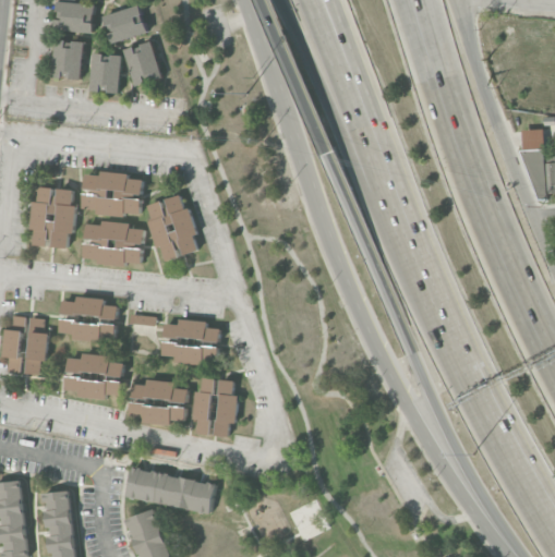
[(53,28),(56,0),(73,0),(73,2),(94,3),(91,33),(53,28)]
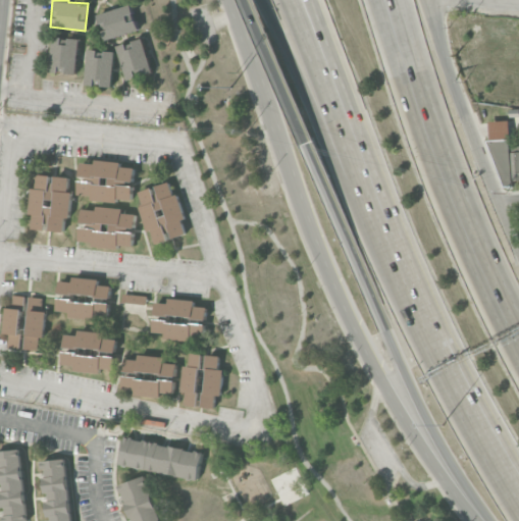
[(94,14),(128,4),(137,30),(102,40),(94,14)]
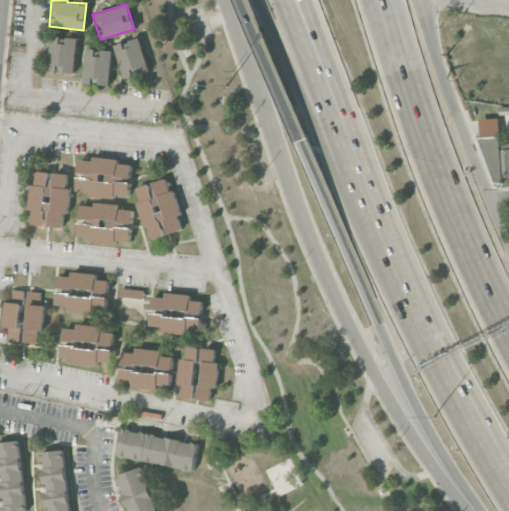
[(47,69),(50,36),(75,38),(72,72),(47,69)]
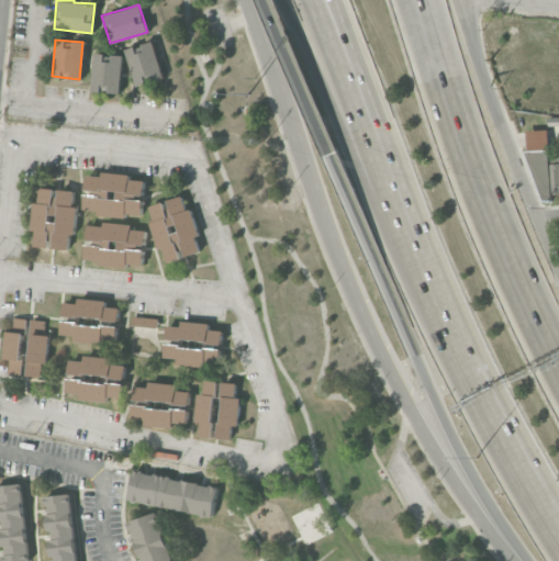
[(123,49),(151,41),(163,77),(134,86),(123,49)]
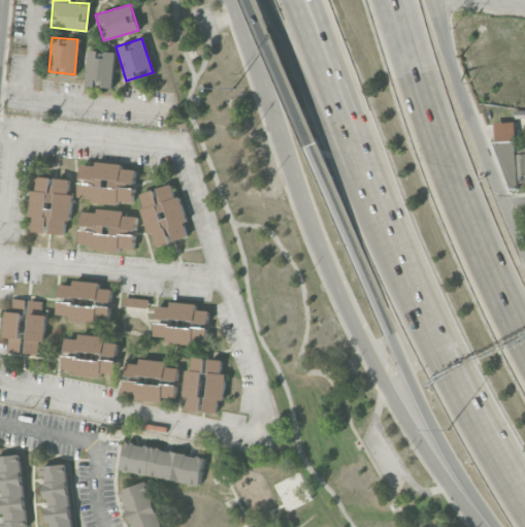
[(110,88),(84,86),(87,50),(113,52),(110,88)]
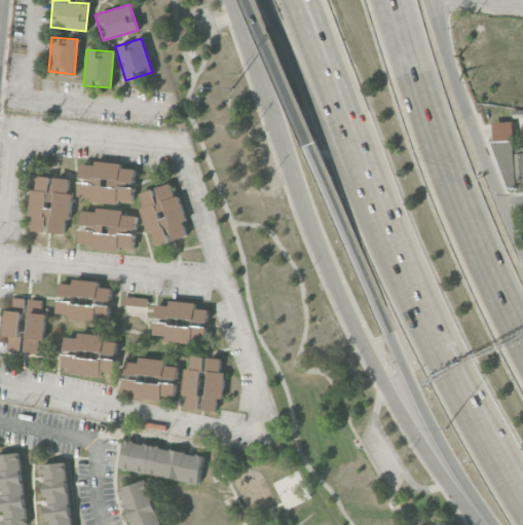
[(510,141),(513,187),(505,188),(487,142),(510,141)]
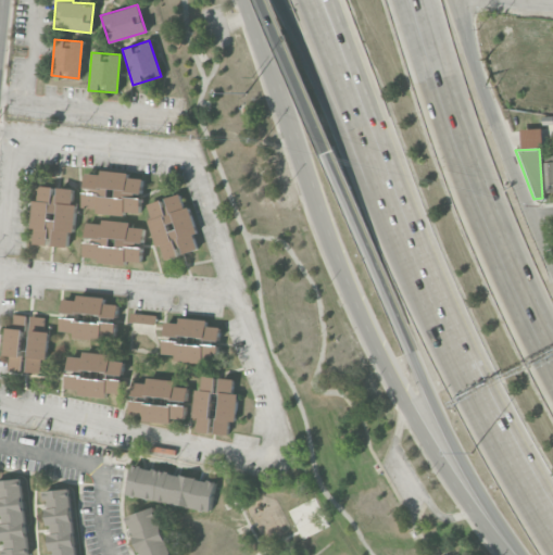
[(552,191),(544,192),(541,163),(552,161),(552,191)]
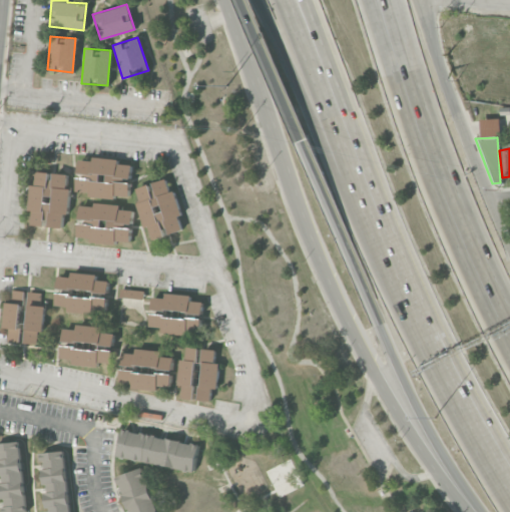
[(87,196),(87,192),(73,191),(76,159),(90,161),(91,157),(116,159),(116,163),(130,165),(127,196),(113,195),(112,199),(87,196)]
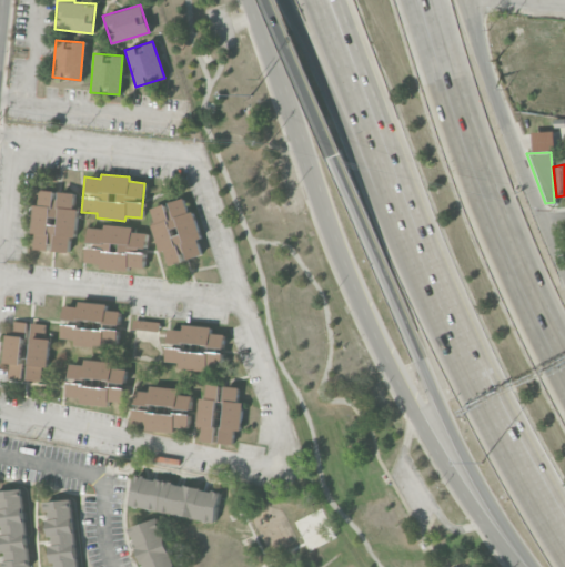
[(71,209),(77,209),(73,238),(69,238),(67,253),(32,250),(34,233),(30,233),(32,204),(37,205),(38,190),(73,193),(71,209)]
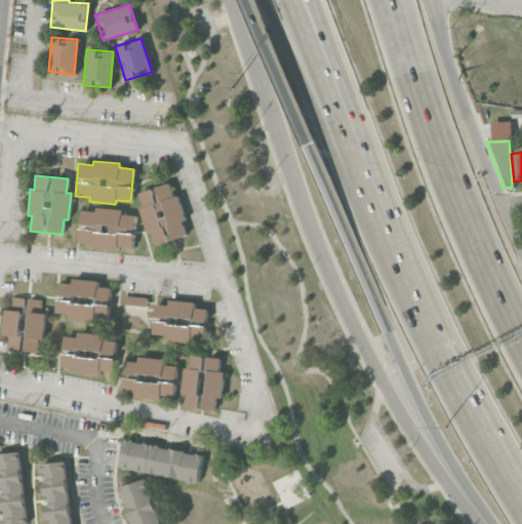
[(141,207),(136,193),(167,183),(172,196),(175,195),(185,220),(181,222),(185,236),(154,246),(149,232),(146,233),(137,208),(141,207)]
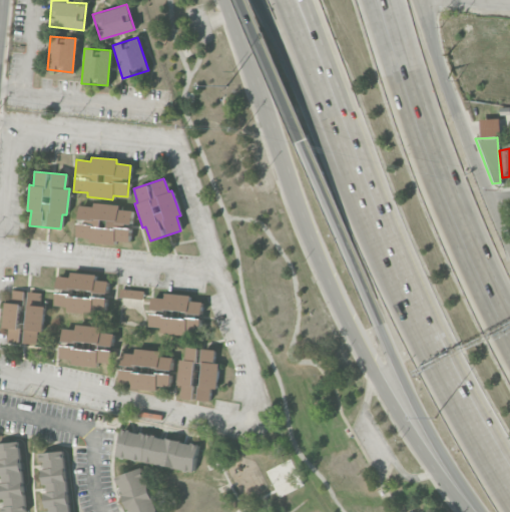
[(88,241),(88,237),(74,236),(77,205),(91,206),(92,202),(117,204),(117,209),(131,210),(128,241),(114,240),(113,244),(88,241)]
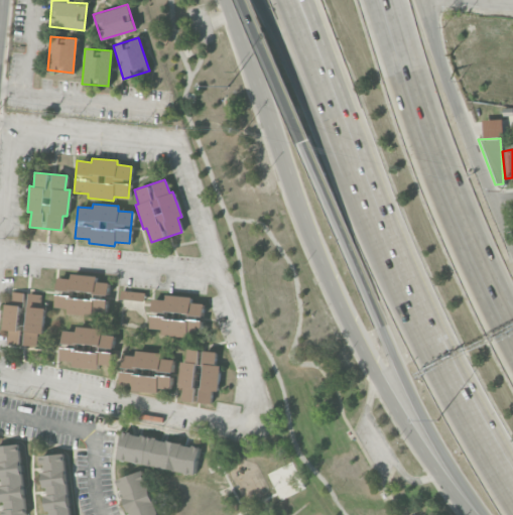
[(66,313),(67,308),(53,307),(56,277),(70,278),(70,273),(96,276),(95,281),(108,282),(105,312),(92,311),(91,316),(66,313)]
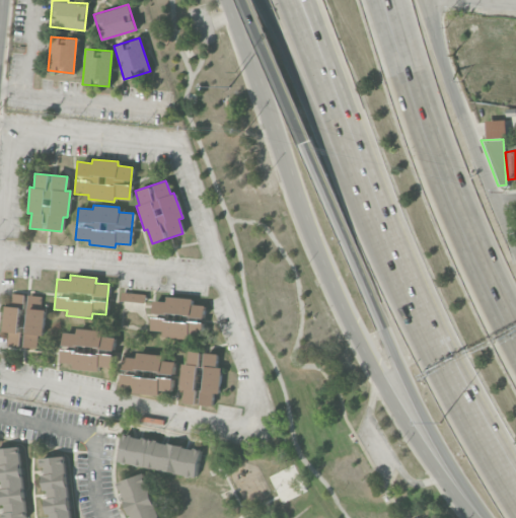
[(118,301),(143,304),(144,295),(120,292),(118,301)]
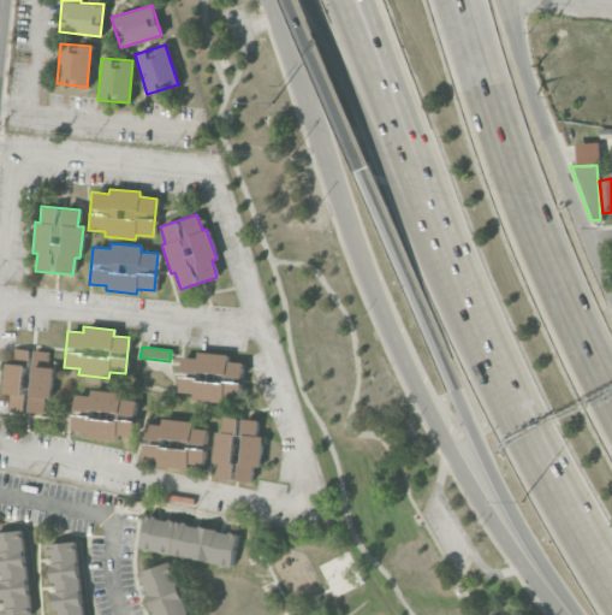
[(7,394),(1,394),(5,361),(11,362),(12,348),(47,352),(46,366),(53,366),(49,398),(42,397),(41,413),(6,409),(7,394)]
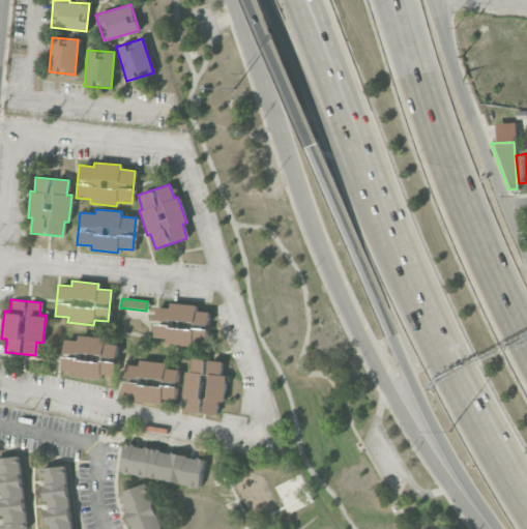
[(152,338),(155,306),(169,309),(169,302),(195,305),(195,311),(208,313),(205,343),(191,342),(191,347),(165,344),(166,339),(152,338)]
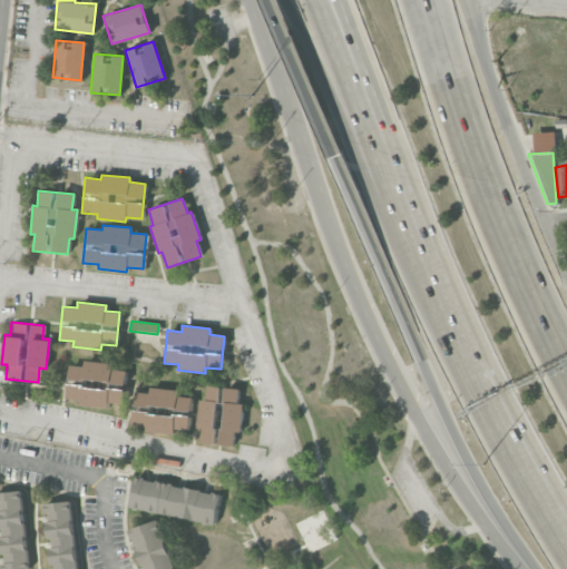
[(65,398),(68,364),(82,366),(82,361),(111,364),(111,369),(125,371),(121,404),(107,402),(107,409),(78,405),(79,400),(65,398)]
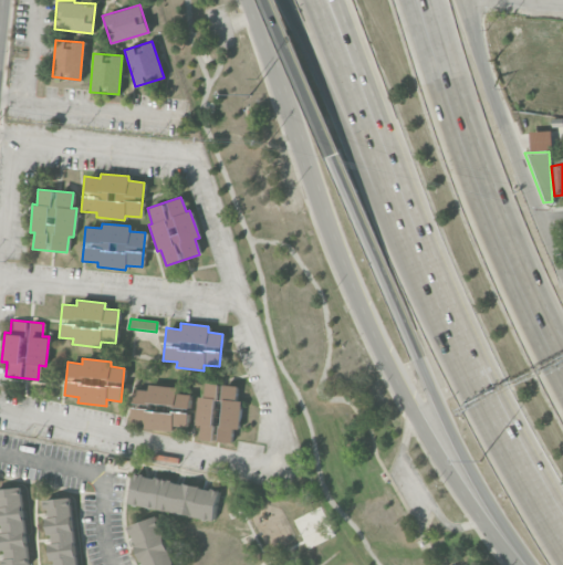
[(231,428),(230,443),(198,440),(199,425),(194,425),(197,397),(202,397),(204,383),(236,386),(235,400),(241,401),(238,429),(231,428)]
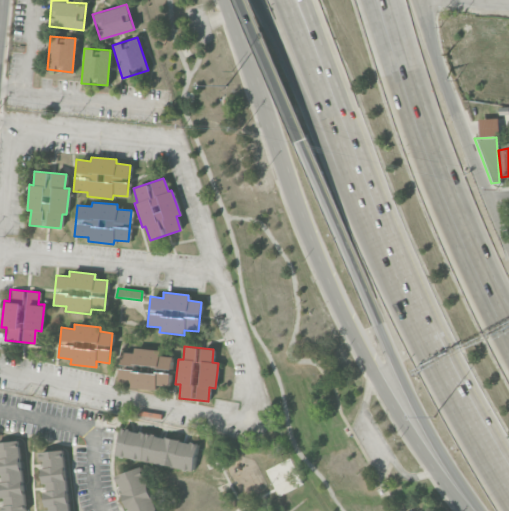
[(133,353),(133,348),(159,350),(158,356),(171,357),(168,386),(155,385),(155,391),(129,388),(130,382),(117,381),(121,352),(133,353)]
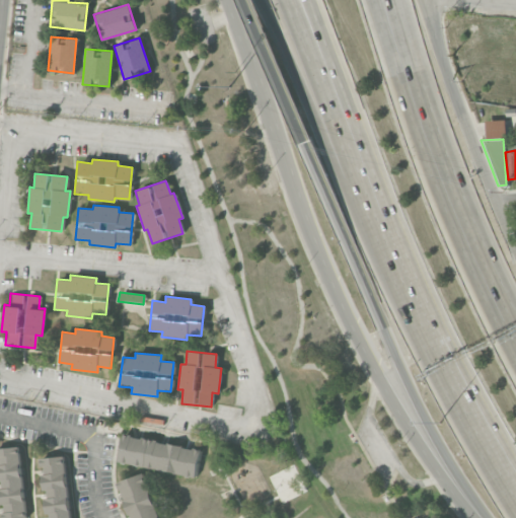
[(117,461),(123,434),(200,450),(194,477),(117,461)]
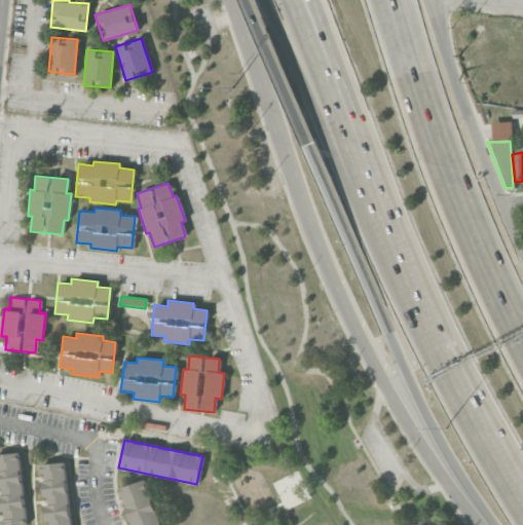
[(0,524),(0,455),(19,453),(27,524),(0,524)]
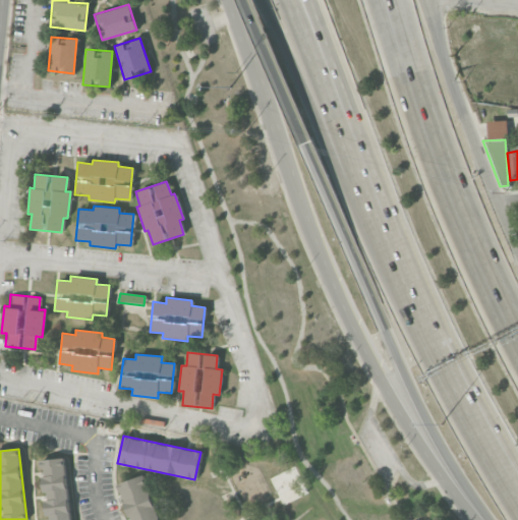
[(63,458),(69,519),(45,519),(39,460),(63,458)]
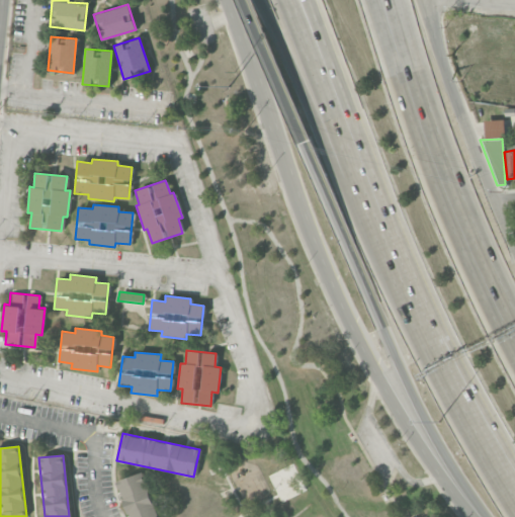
[(141,472),(157,516),(129,516),(115,482),(141,472)]
